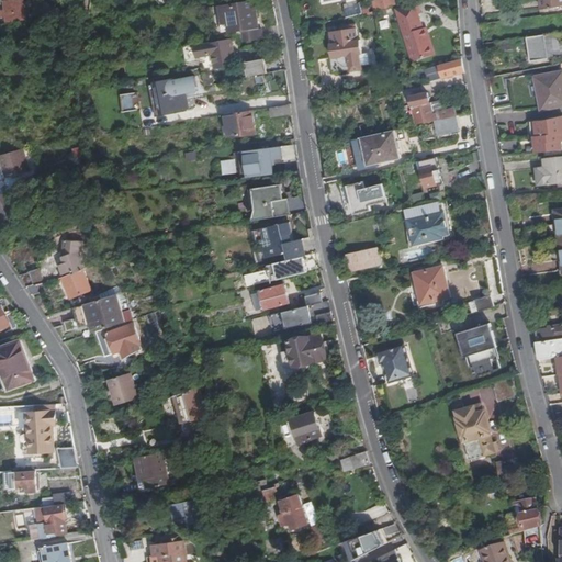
[(23,0),(0,0),(0,2),(4,2),(7,23),(17,21),(17,20),(25,19),(24,17),(31,15),(30,9),(25,10),(23,0)]
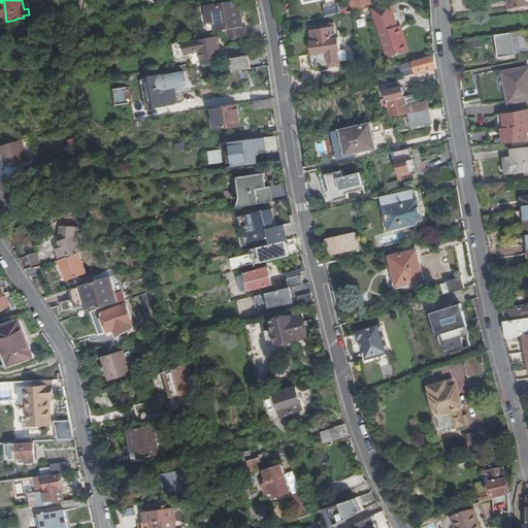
[(359,0),(353,1),(354,10),(371,6),(370,0),(359,0)]
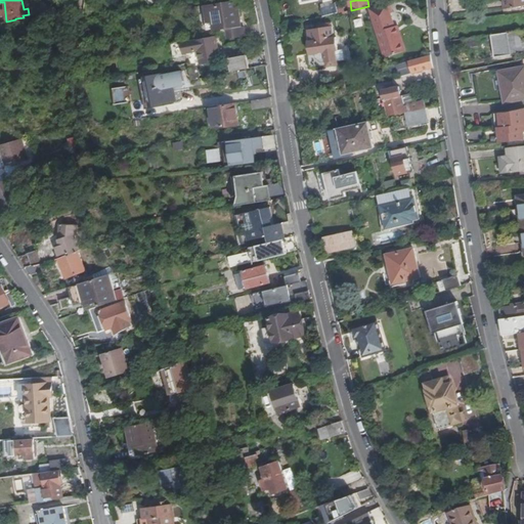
[(523,0),(504,0),(506,8),(523,5),(523,0)]
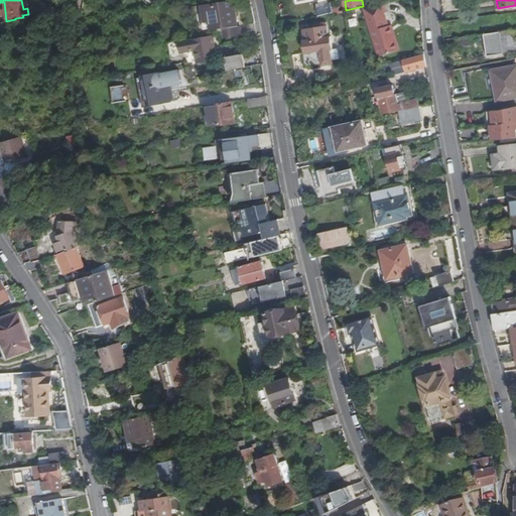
[(234,2),(204,7),(206,22),(211,21),(212,29),(224,27),(226,38),(241,35),(240,26),(238,26),(234,2)]
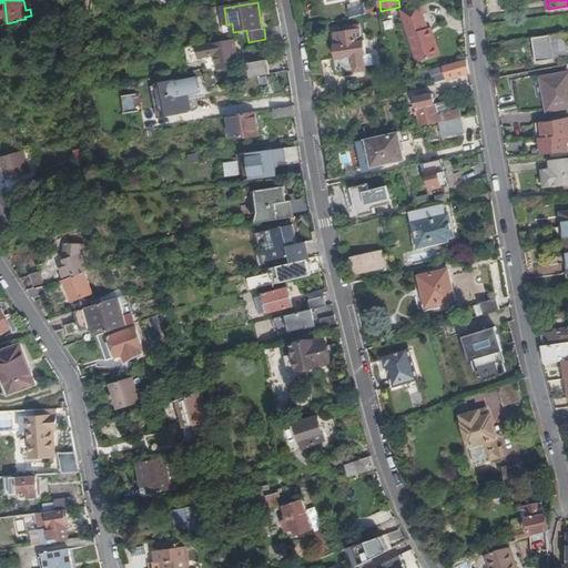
[(401,7),(406,27),(416,62),(439,56),(435,40),(430,41),(427,29),(425,20),(423,14),(425,13),(422,2),(401,7)]
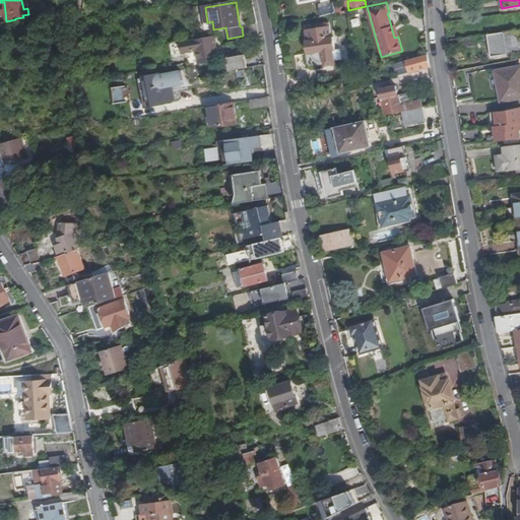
[(329,22),(318,24),(319,27),(306,29),(308,41),(306,41),(308,53),(305,54),(307,67),(325,64),(325,66),(335,64),(333,50),(335,50),(333,37),(331,37),(329,22)]
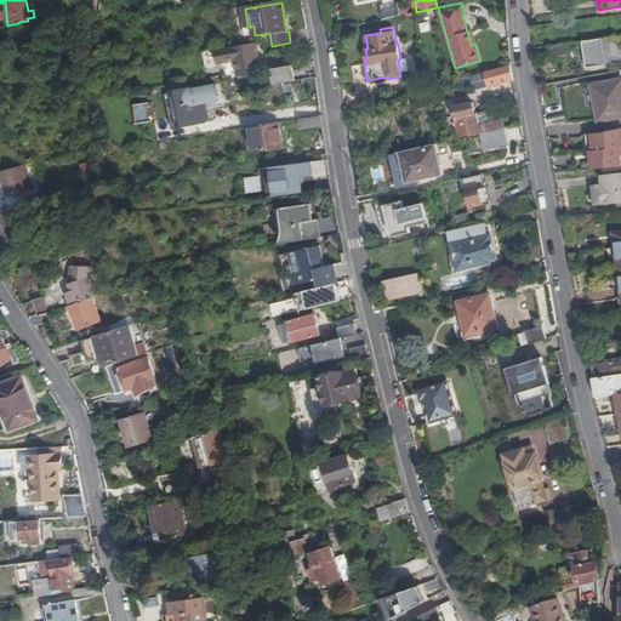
[(584,43),(587,68),(620,63),(617,47),(616,38),(584,43)]
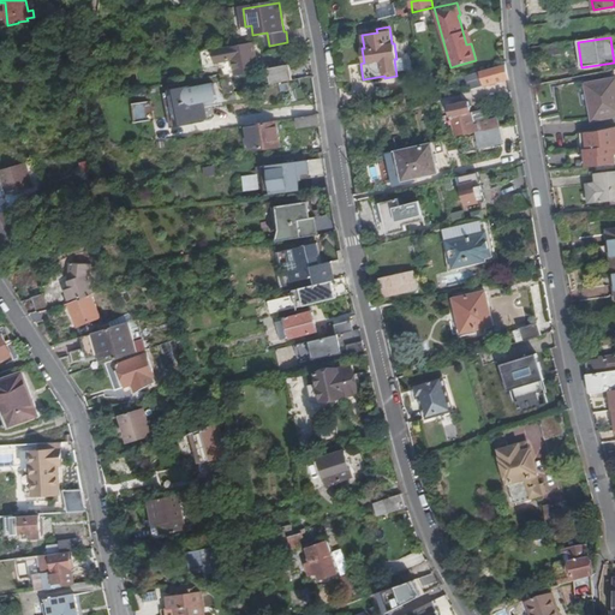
[(581,67),(578,42),(572,43),(575,67),(581,67)]
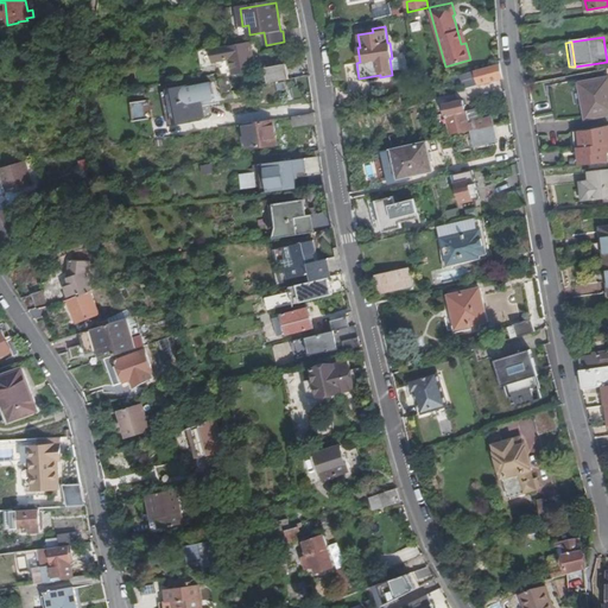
[(249,43),(229,48),(214,49),(216,61),(230,59),(234,74),(254,69),(249,43)]
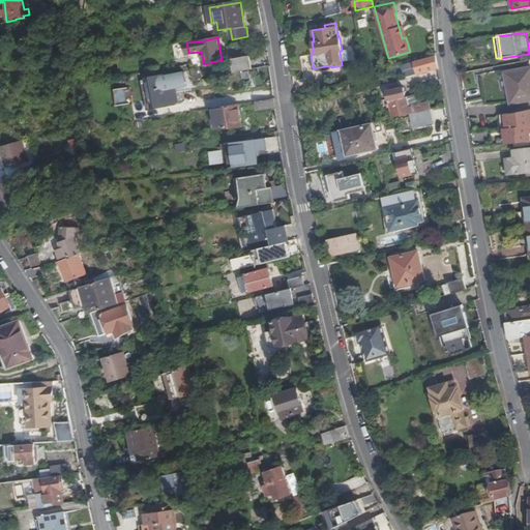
[(484,38),(470,40),(471,49),(486,47),(484,38)]
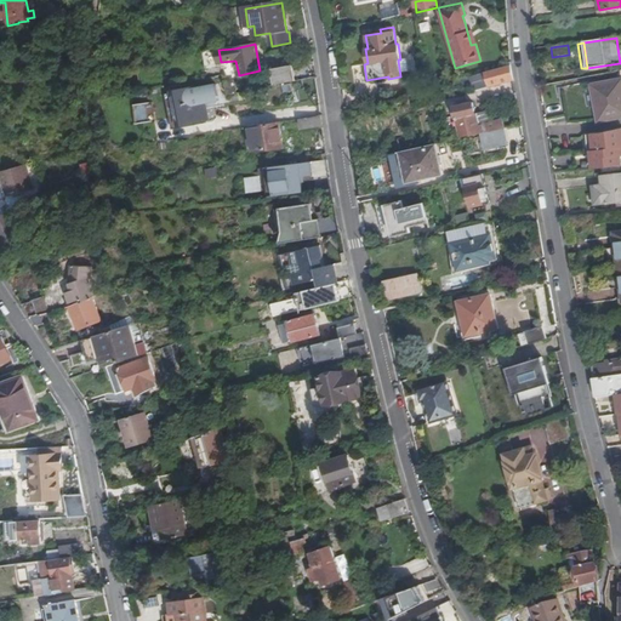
[(485,73),(489,86),(513,79),(511,66),(510,66),(485,73)]
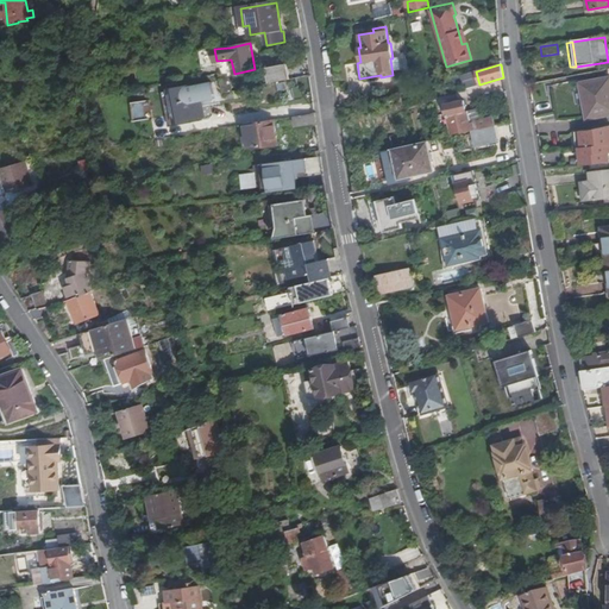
[(269,85),(289,80),(287,66),(267,69),(269,85)]
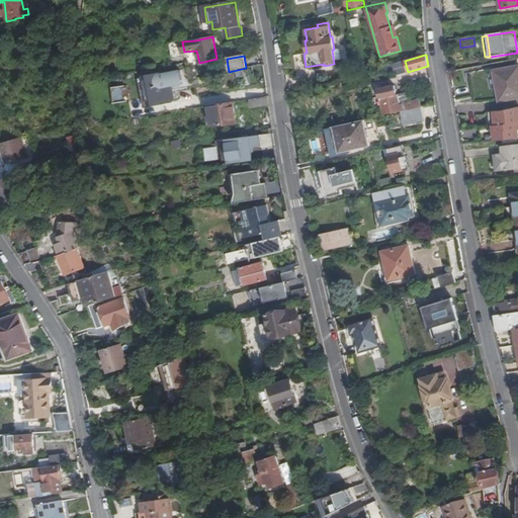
[(408,72),(405,61),(393,64),(396,74),(399,73),(399,75),(408,72)]
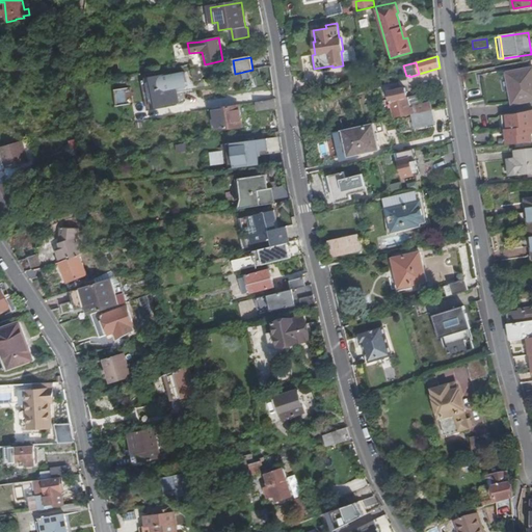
[(201,68),(192,69),(195,81),(204,80),(201,68)]
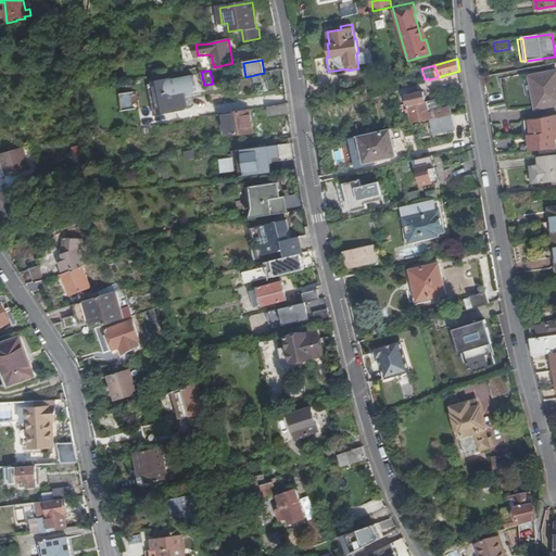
[(555,73),(531,77),(538,109),(555,104),(555,73)]
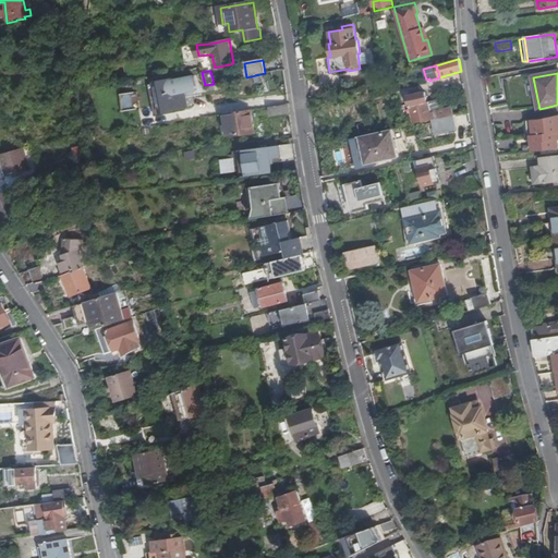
[(181,79),(155,84),(161,112),(186,108),(184,94),(185,94),(187,95),(194,94),(195,92),(197,91),(194,75),(181,79)]
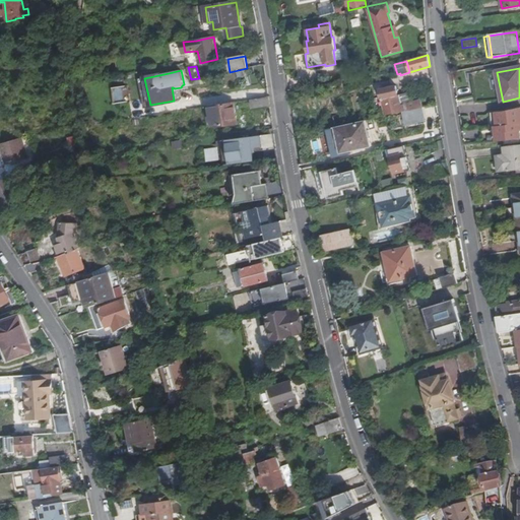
[(401,105),(398,93),(396,85),(380,89),(386,116),(403,112),(424,108),(421,100),(410,103),(401,105)]
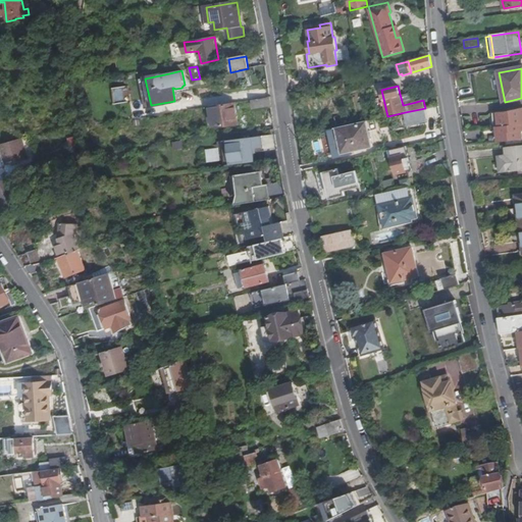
[(114,100),(123,100),(122,88),(113,89),(114,100)]
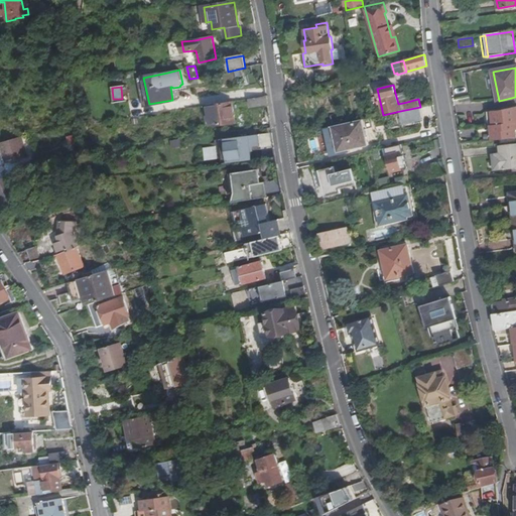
[(398,104),(407,102),(405,91),(395,93),(398,104)]
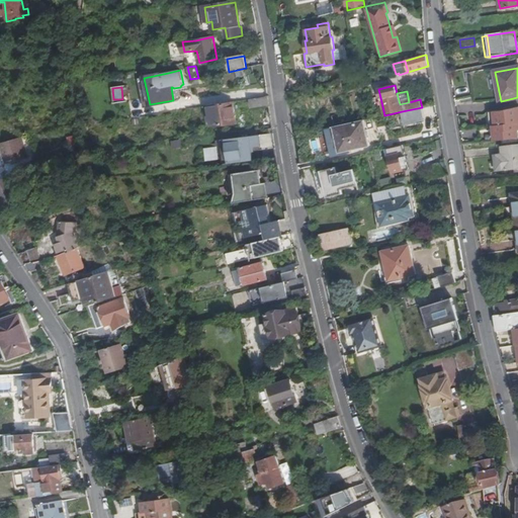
[(265,97),(250,100),(251,108),(267,105),(265,97)]
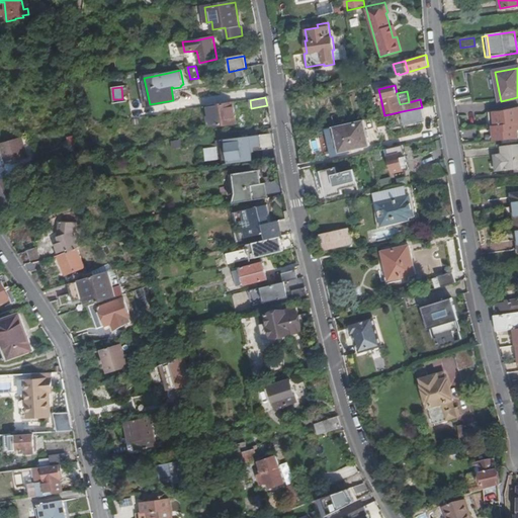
[(233,102),(208,106),(212,126),(236,122),(233,102)]
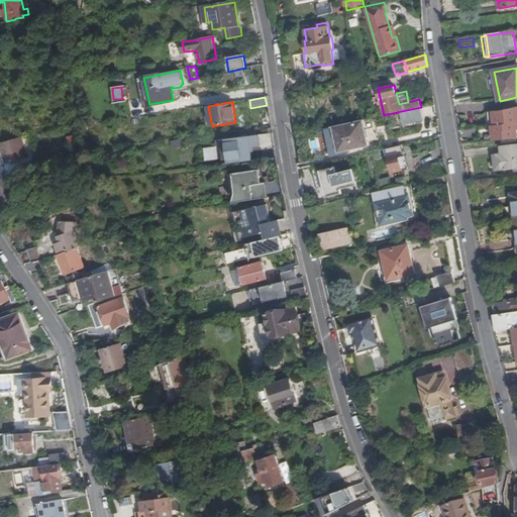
[(493,130),(494,139),(516,136),(516,133),(516,128),(516,113),(516,114),(515,106),(500,110),(488,111),(490,125),(493,125),(494,130),(493,130)]
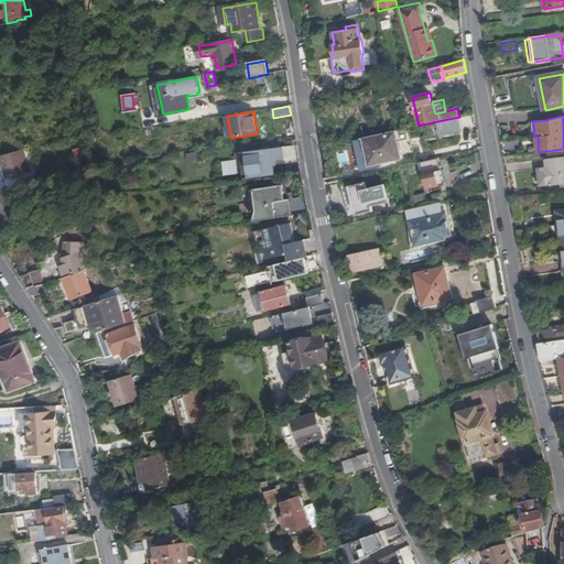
[(459,117),(437,121),(441,137),(462,131),(459,117)]
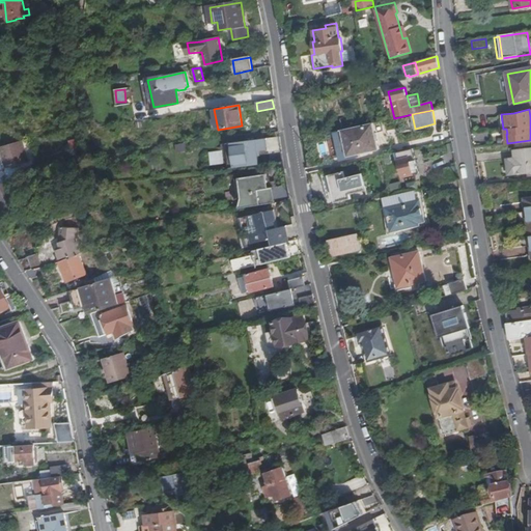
[(372,123),(343,130),(348,156),(378,148),(372,123)]
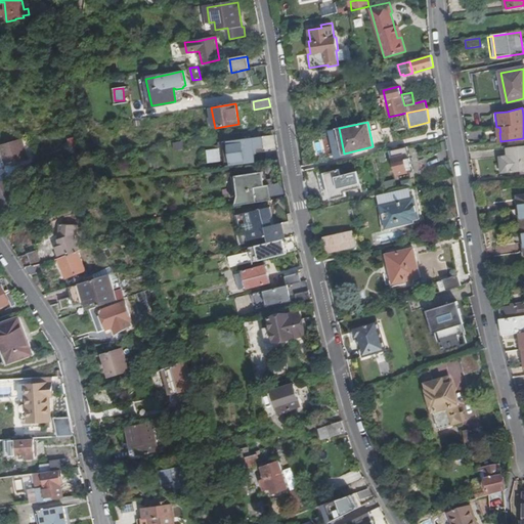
[(231,139),(231,165),(257,165),(257,150),(265,150),(265,139),(231,139)]
